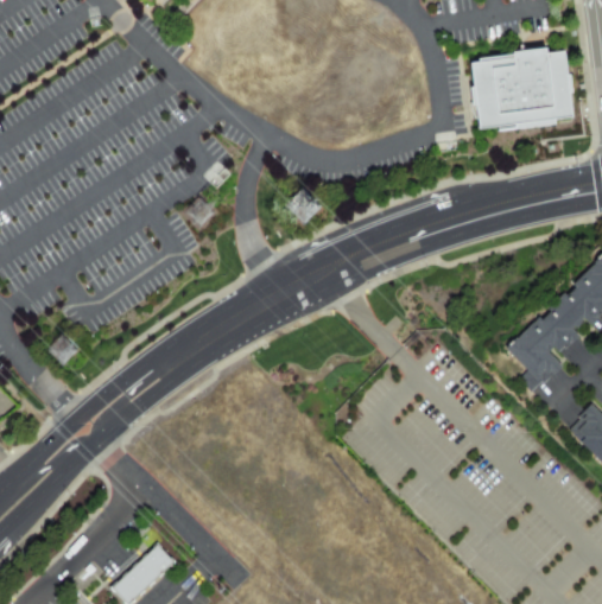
[(481,129),(576,115),(565,45),(546,49),(545,46),(470,58),(481,129)]
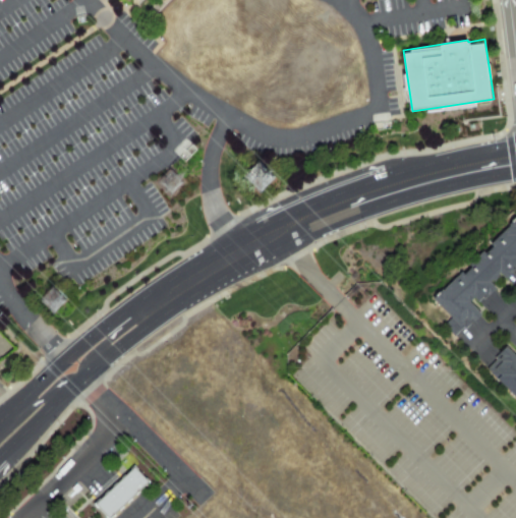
[(263,190),(277,174),(261,159),(245,175),(263,190)]
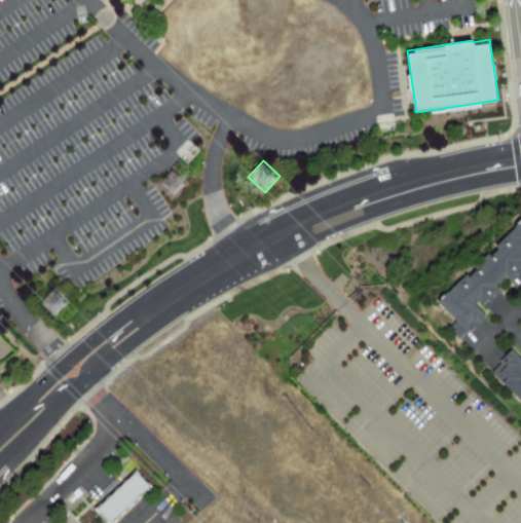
[(486,319),(477,328),(475,327),(466,335),(456,326),(463,319),(445,298),(452,291),(453,292),(473,273),(475,275),(483,267),(481,265),(494,252),(496,255),(505,247),(503,244),(520,227),(520,274),(517,277),(513,273),(510,276),(512,278),(508,283),(506,281),(501,285),(506,288),(500,293),(504,295),(498,300),(496,299),(492,304),(485,297),(479,302),(488,311),(484,316),(486,319)]
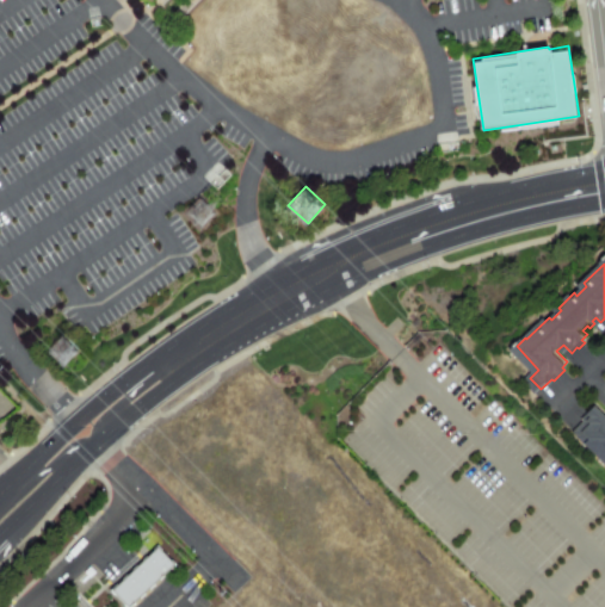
[(604,453),(580,429),(598,413),(604,407),(604,453)]
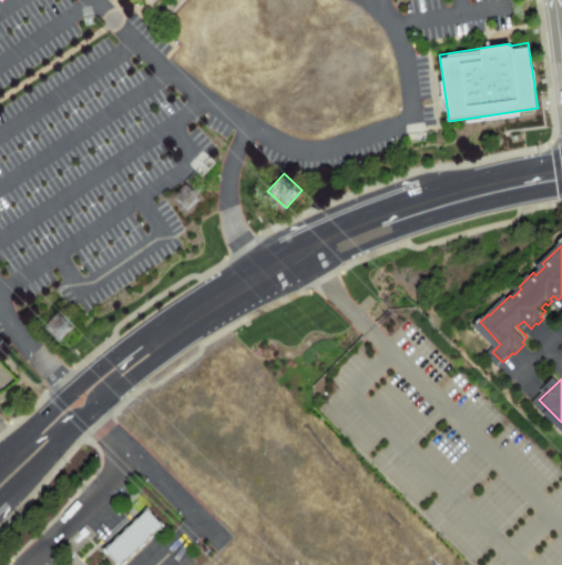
[(150,506),(165,522),(123,563),(109,547),(150,506)]
